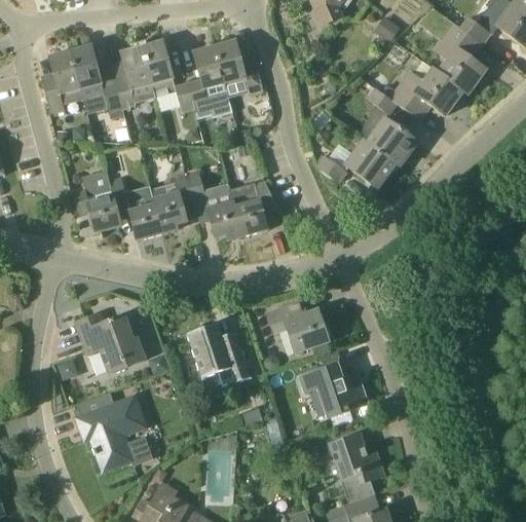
[(312,0),(323,23),(318,25),(320,26),(341,15),(337,5),(340,0),(312,0)]
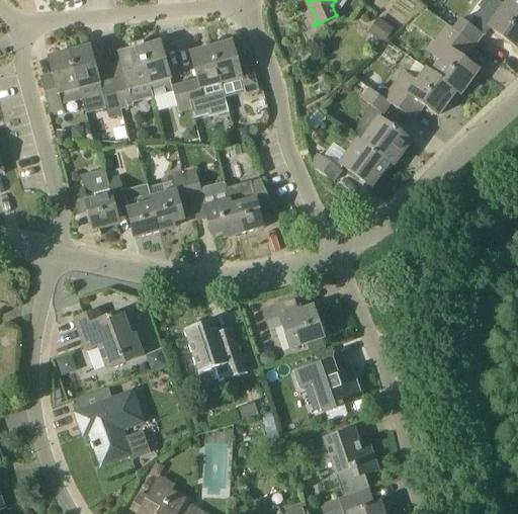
[(484,0),(470,21),(482,28),(500,0),(484,0)]
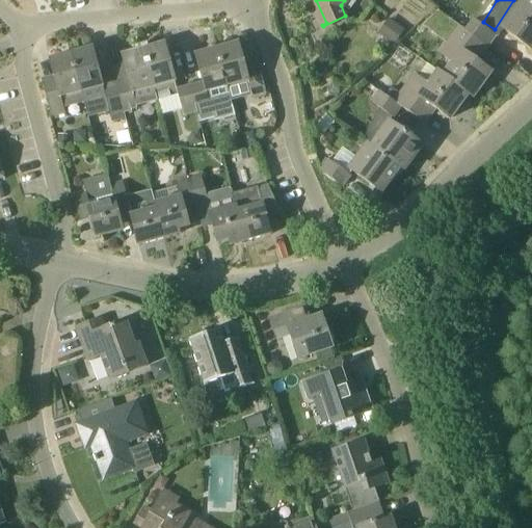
[(521,0),(520,1),(531,9),(531,0),(521,0)]
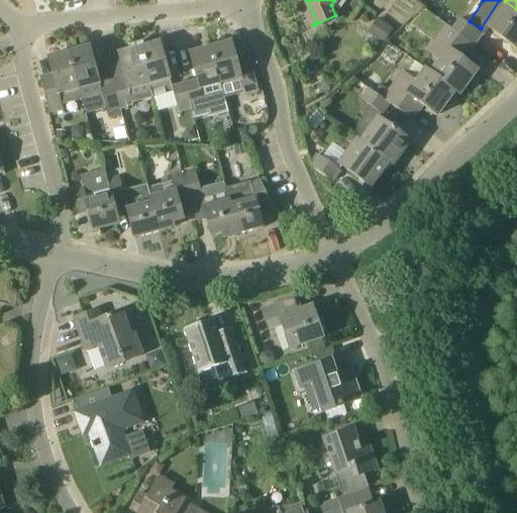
[(516,42),(516,9),(505,1),(488,24),(516,45),(516,42)]
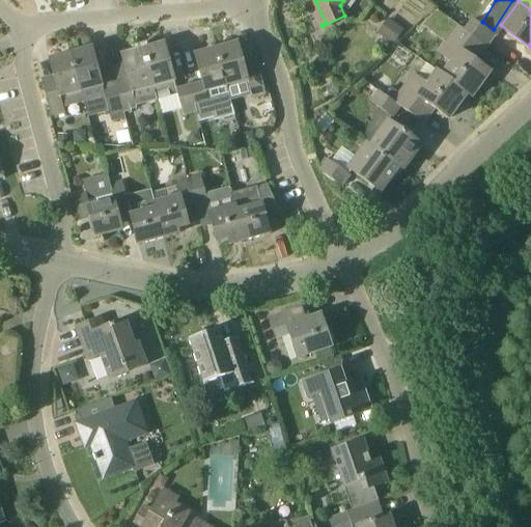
[(443,73),(467,89),(467,90),(472,94),(491,68),(476,58),(486,44),(486,43),(465,28),(458,23),(437,7),(420,22),(446,40),(439,49),(452,59),(444,72),(443,73)]
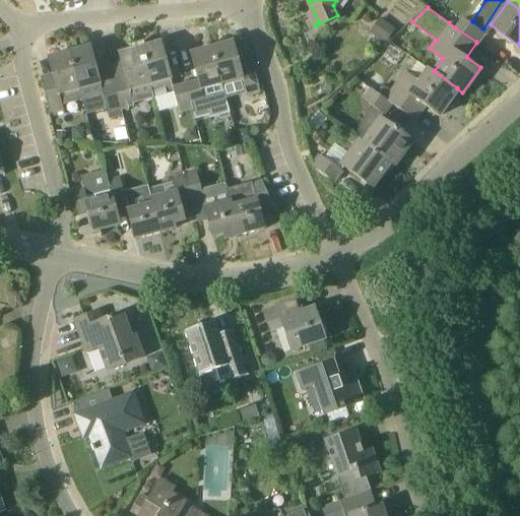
[(370,29),(385,41),(396,26),(380,14),(370,29)]
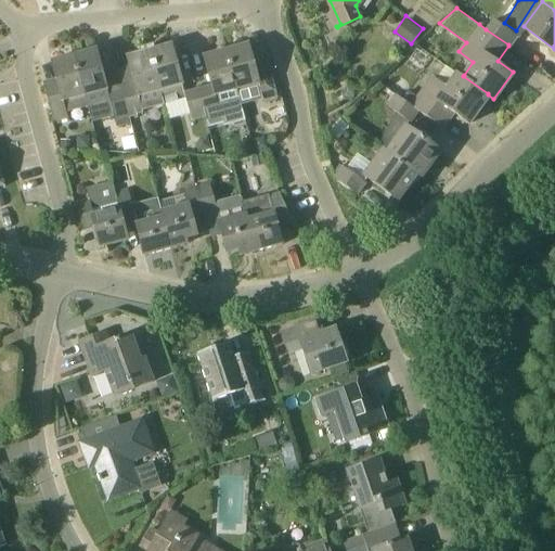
[(486,29),(508,45),(517,34),(494,18),(486,29)]
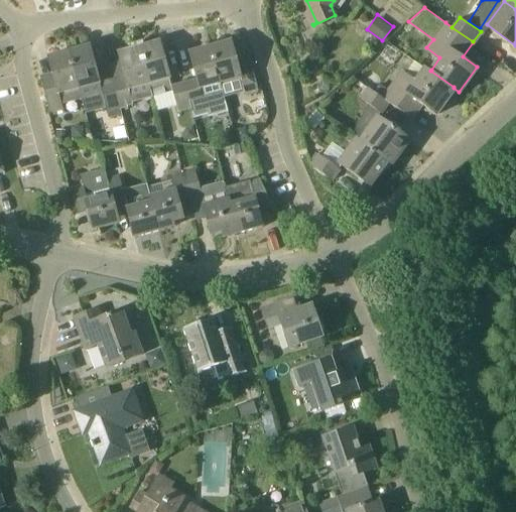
[(185,79),(171,83),(159,38),(139,44),(149,81),(149,83),(153,95),(172,90),(176,103),(178,109),(191,106),(185,79)]
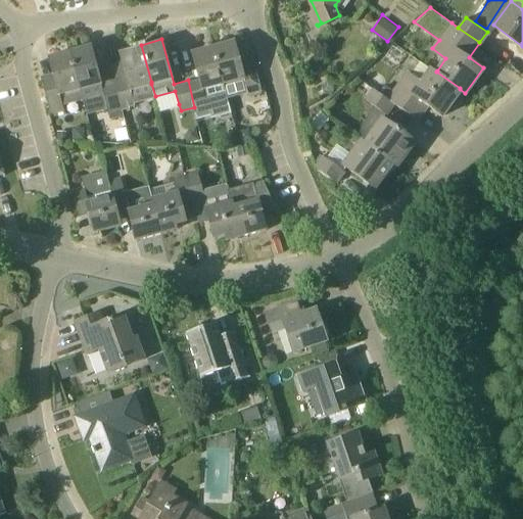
[(254,63),(241,66),(234,39),(214,44),(224,81),(227,91),(228,96),(248,91),(248,92),(262,88),(254,63)]
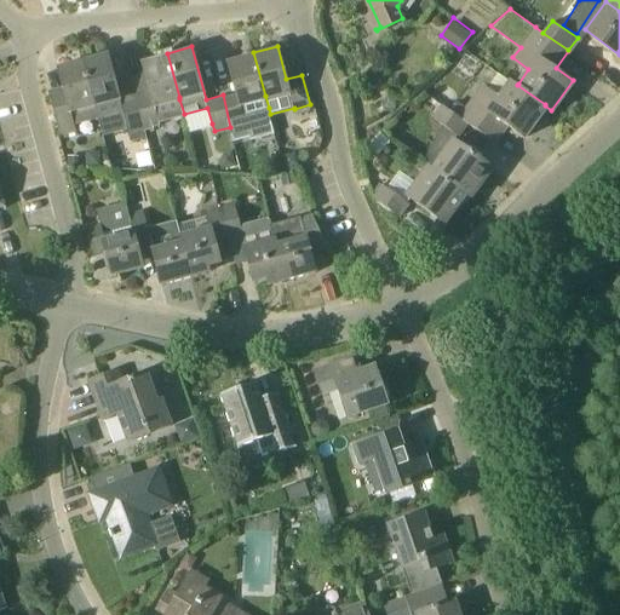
[(120,101),(108,52),(82,58),(98,116),(102,131),(126,125),(127,130),(144,125),(137,97),(120,101)]
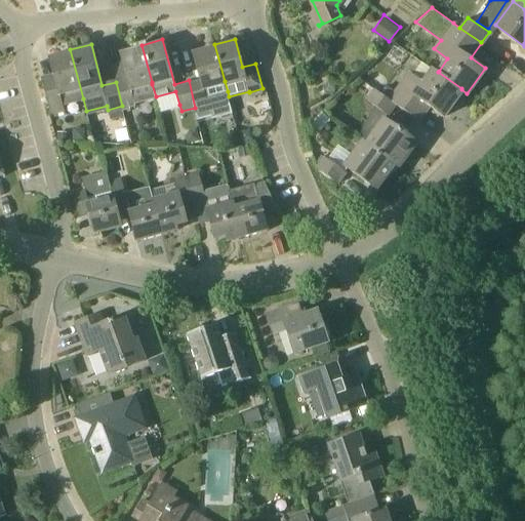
[(214,44),(193,50),(201,78),(189,80),(195,108),(197,113),(231,105),(229,96),(228,91),(225,81),(214,44)]
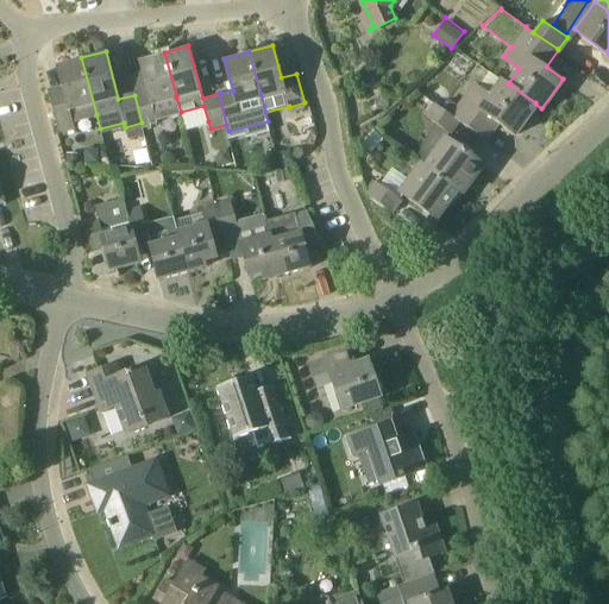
[(142,123),(157,119),(152,105),(176,98),(176,95),(164,52),(140,60),(149,92),(135,95),(142,123)]
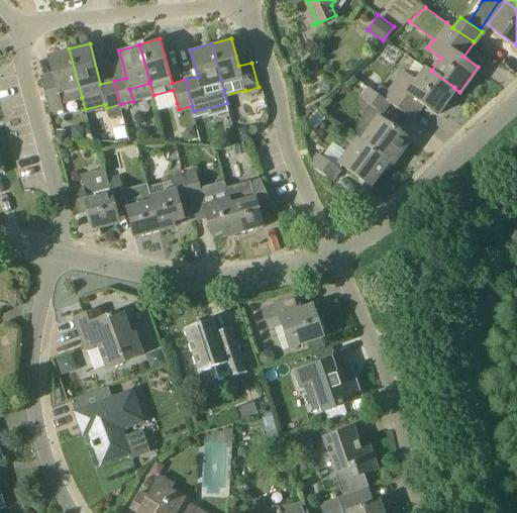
[(82,97),(69,48),(48,55),(56,82),(43,85),(41,74),(40,75),(49,110),(64,106),(62,101),(82,97)]
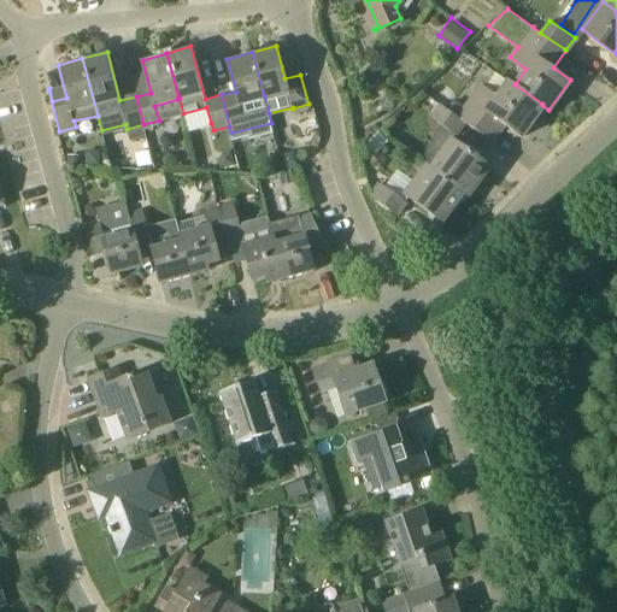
[(542,104),(515,84),(516,83),(509,78),(509,80),(495,70),(485,86),(482,83),(459,116),(466,121),(492,139),(504,122),(522,135),(542,105),(542,104)]
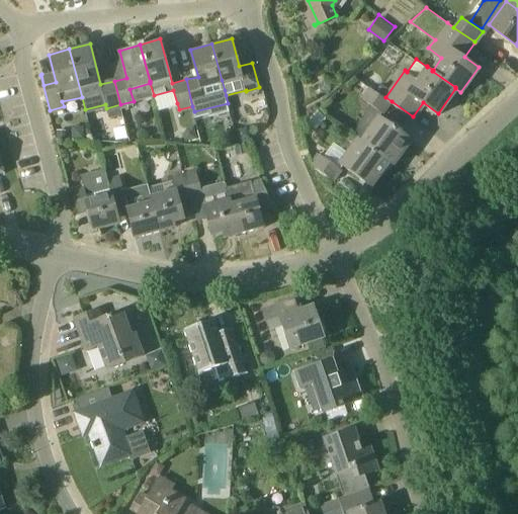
[(380,81),(375,89),(385,97),(391,89),(380,81)]
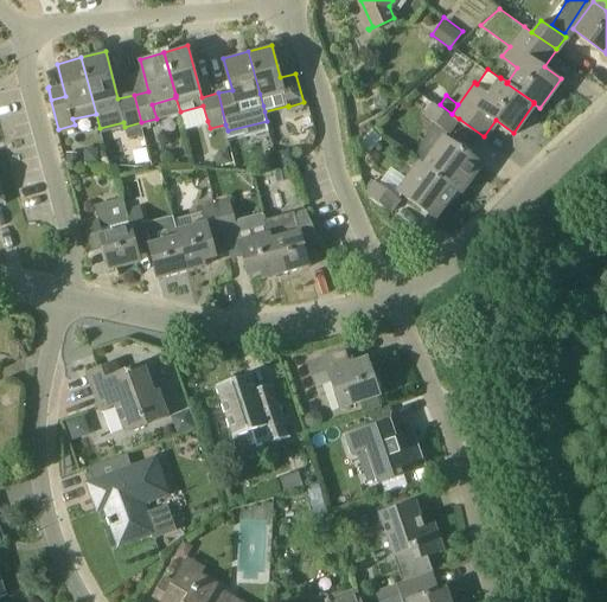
[(452,114),(432,100),(422,113),(449,132),(459,119),(452,114)]
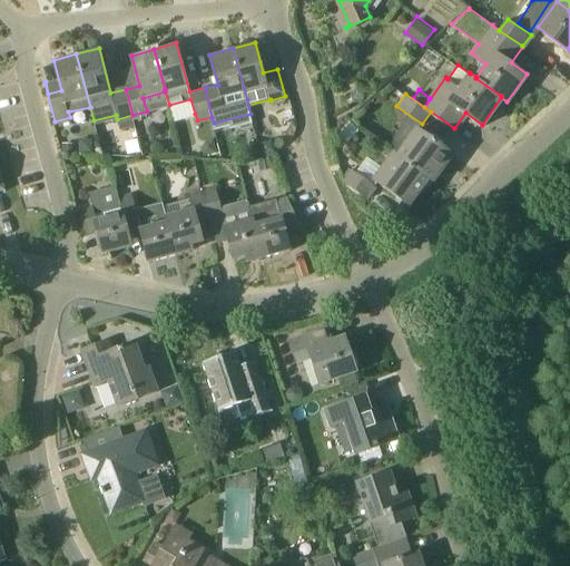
[(418,127),(399,153),(397,154),(434,179),(453,153),(418,127)]
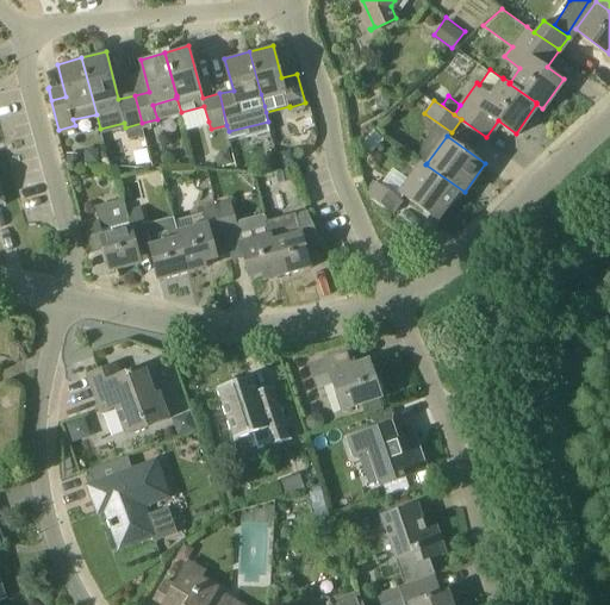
[(219,149),(216,156),(218,164),(232,161),(229,145),(219,149)]
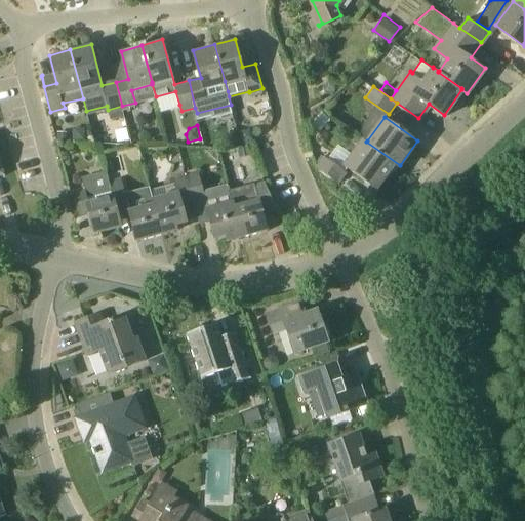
[(239,129),(242,141),(253,137),(250,126),(239,129)]
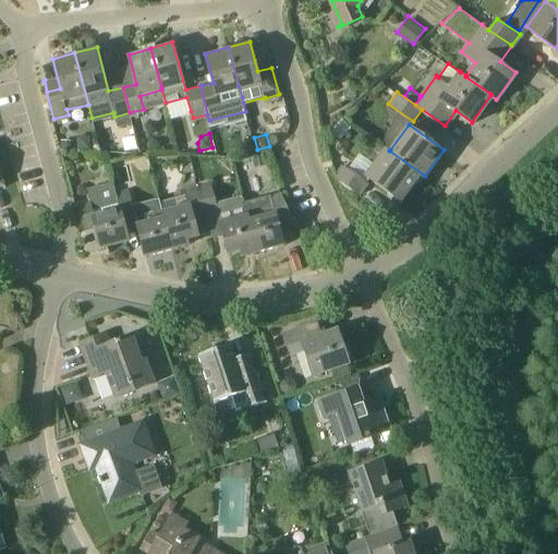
[(71,148),(71,139),(61,137),(61,147),(71,148)]
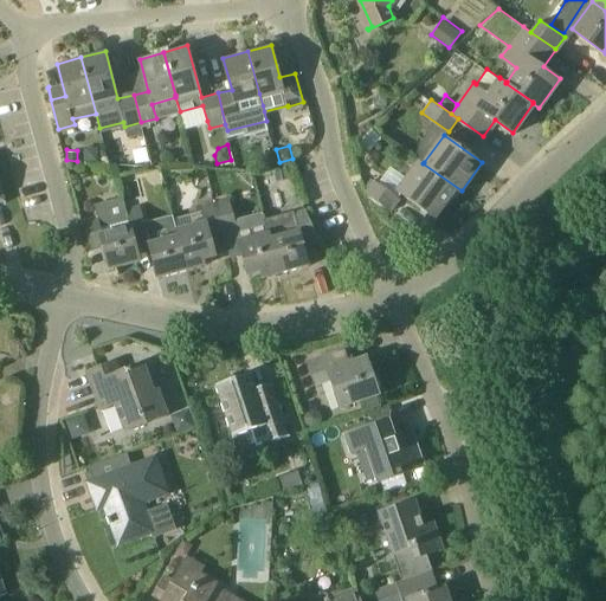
[(268,165),(276,162),(274,153),(264,155),(268,165)]
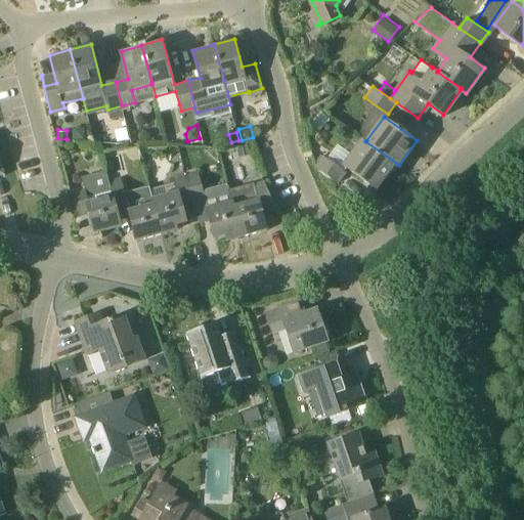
[(362,137),(343,163),(348,167),(377,187),(394,163),(398,166),(399,165),(365,141),(366,140),(362,137)]
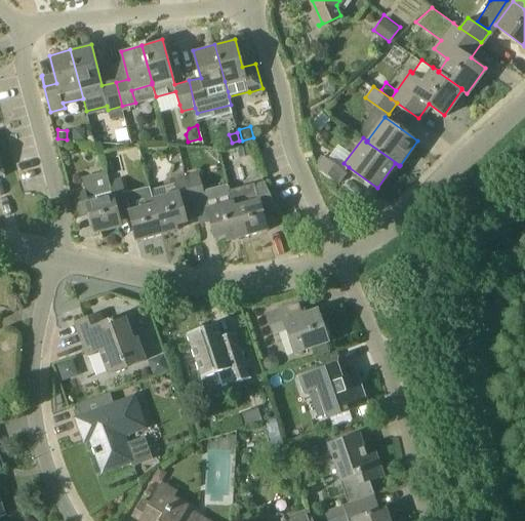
[(252,151),(249,143),(236,147),(239,155),(252,151)]
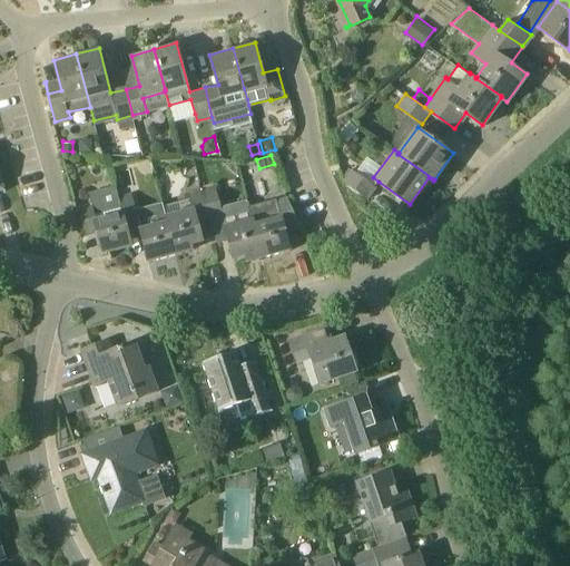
[(375,185),(349,165),(343,173),(347,183),(367,197),(375,185)]
